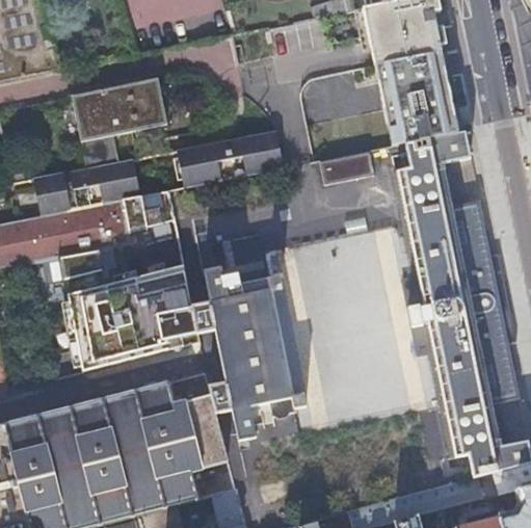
[(0,0),(0,79),(63,68),(43,0),(0,0)]
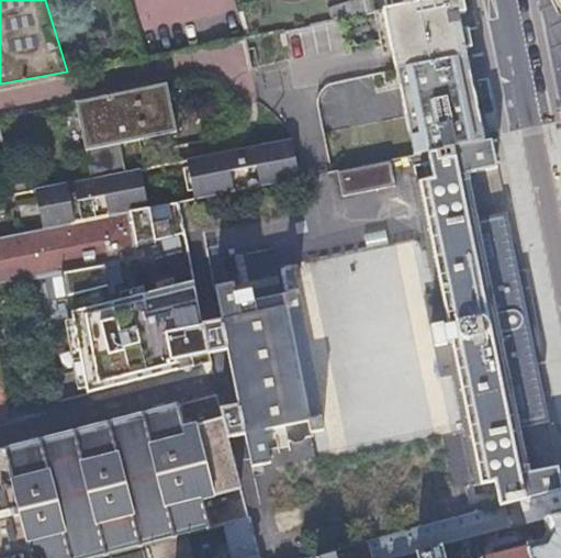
[(329,0),(333,17),(373,8),(381,43),(390,42),(392,51),(395,67),(466,52),(464,45),(471,44),(469,34),(467,24),(460,25),(458,10),(464,9),(462,0),(329,0)]
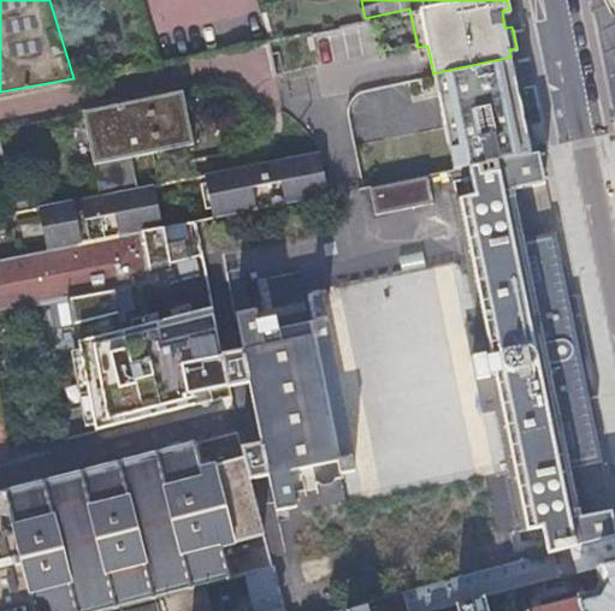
[(591,0),(593,10),(608,79),(614,107),(614,0),(591,0)]
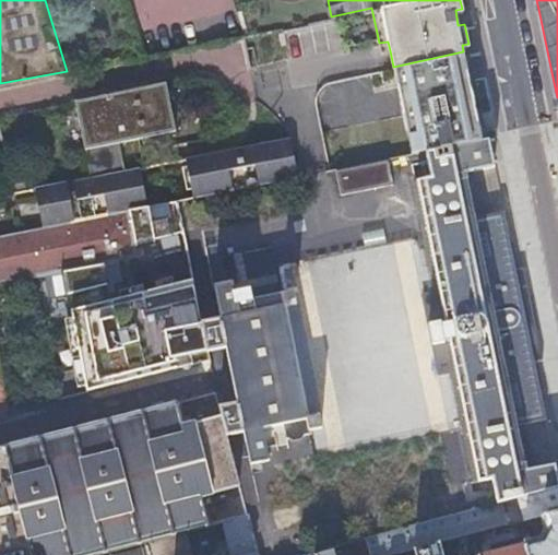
[(476,81),(470,50),(463,51),(470,82),(476,81)]
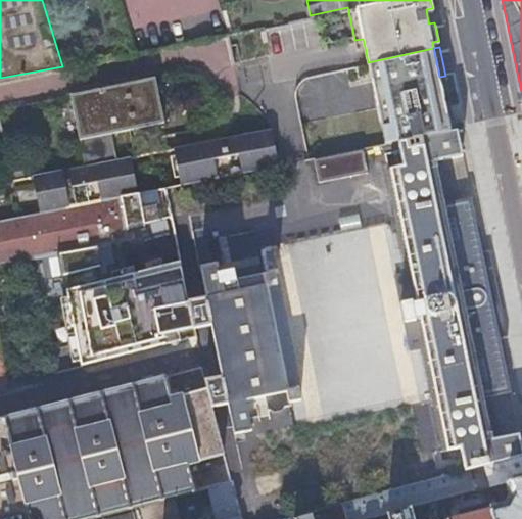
[(368,62),(376,104),(442,90),(439,77),(433,48),(368,62)]
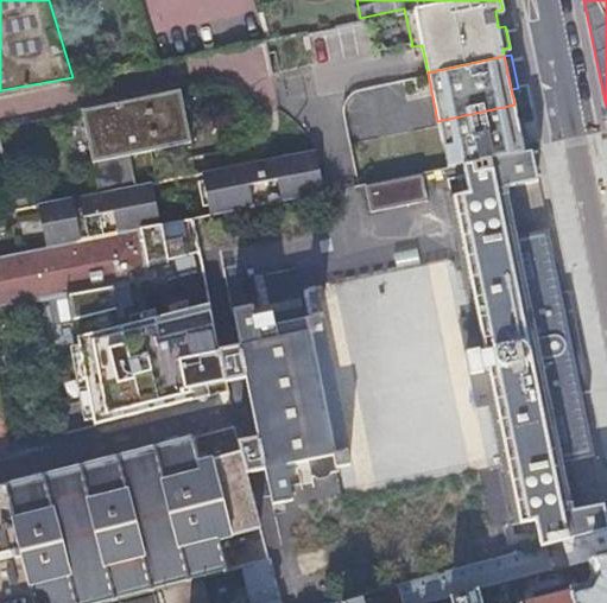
[(179,88),(81,108),(92,159),(190,139),(179,88)]
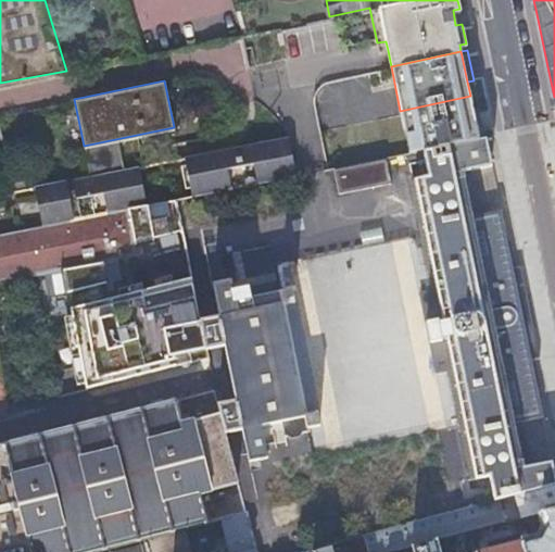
[(404,130),(408,151),(424,148),(478,136),(475,116),(471,104),(470,96),(400,111),(404,130)]
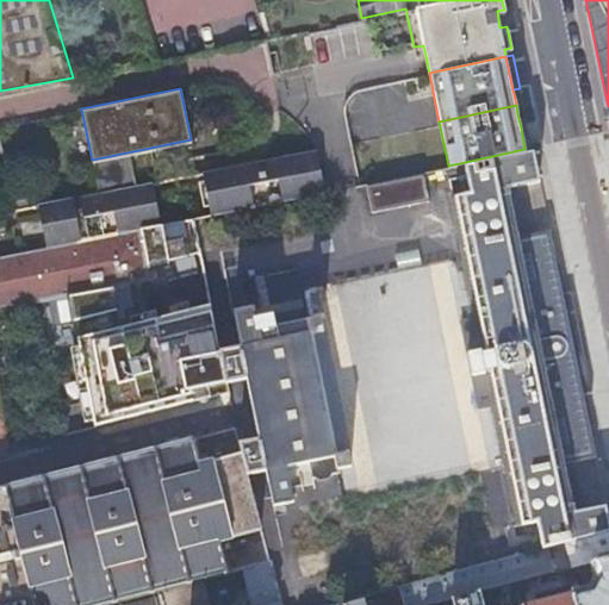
[(521,128),(524,149),(532,148),(527,126),(524,113),(517,114),(521,128)]
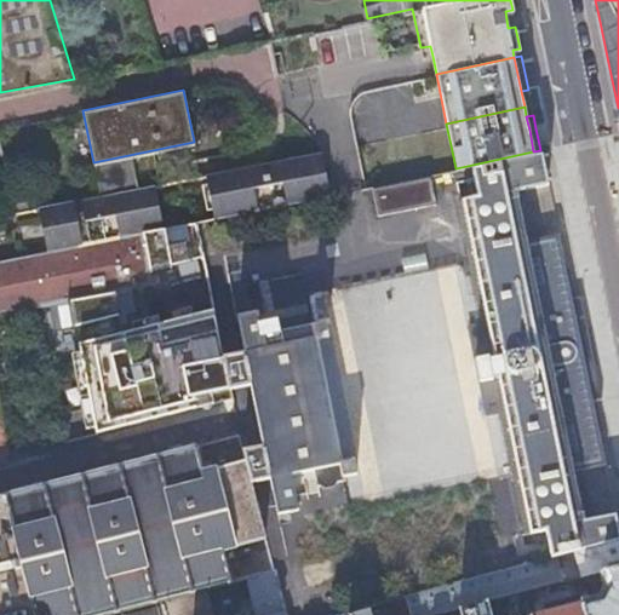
[(533,151),(473,165),(479,195),(462,199),(491,343),(485,344),(493,385),(499,384),(529,530),(546,527),(552,553),(618,535),(618,528),(589,379),(599,378),(590,337),(585,312),(579,314),(575,314),(569,281),(546,171),(550,171),(549,165),(545,166),(543,150),(540,150),(533,151)]
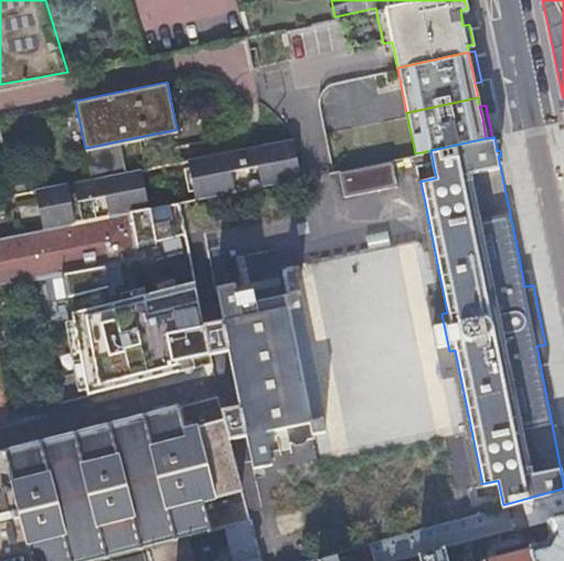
[(0,283),(2,283),(31,277),(59,272),(112,261),(156,252),(146,207),(0,236),(0,283)]
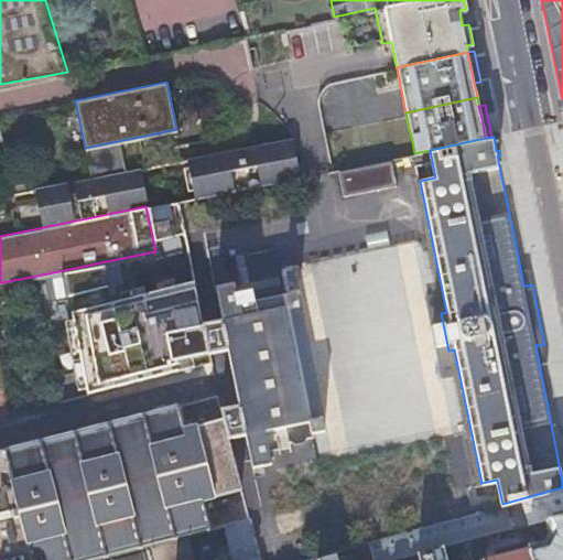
[(203,322),(193,276),(118,291),(111,260),(58,271),(68,323),(121,311),(131,365),(208,348),(203,322)]
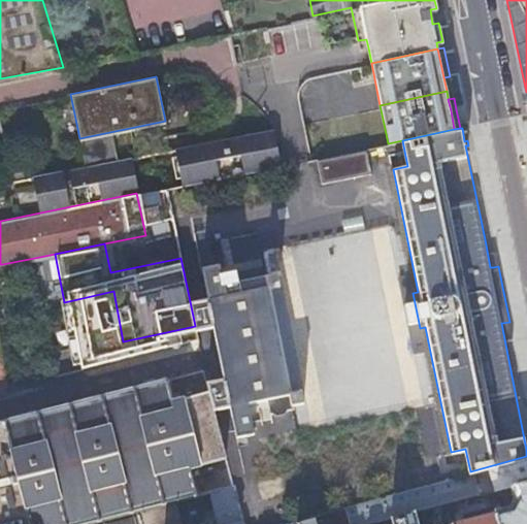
[(32,274),(29,259),(2,264),(5,279),(32,274)]
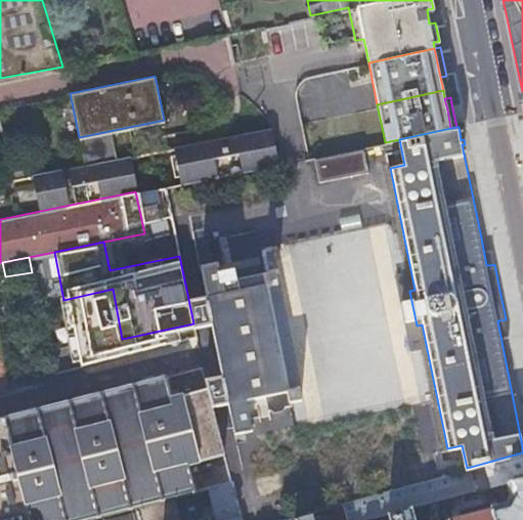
[(188,299),(193,323),(193,327),(213,322),(223,372),(205,377),(213,407),(230,403),(236,432),(253,429),(248,399),(289,390),(291,401),(304,398),(301,386),(293,388),(271,286),(280,284),(277,271),(264,274),(266,284),(225,292),(218,261),(202,264),(208,295),(188,299)]
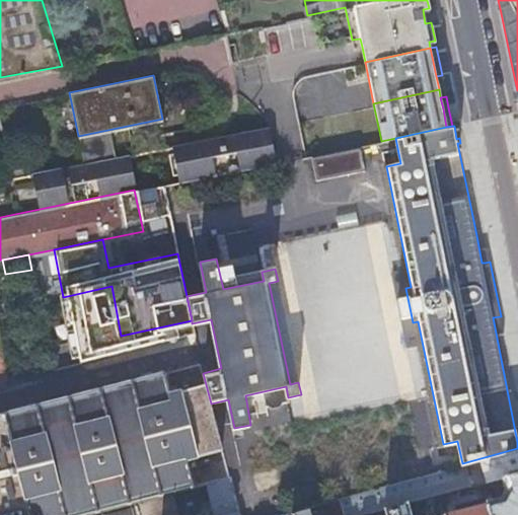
[(0,381),(8,380),(0,339),(0,381)]
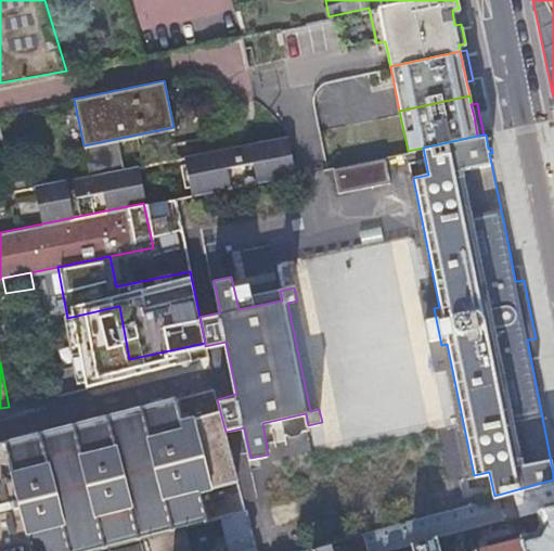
[(214,387),(0,441),(0,550),(80,550),(149,534),(220,515),(245,509),(226,432),(217,399),(214,387)]
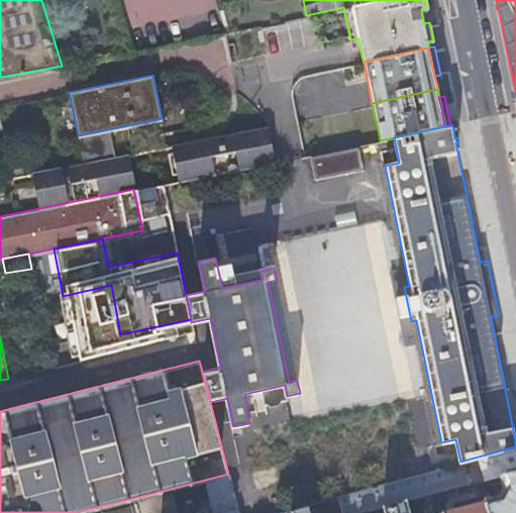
[(515,446),(460,462),(340,495),(344,512),(350,512),(372,508),(385,504),(406,498),(433,491),(469,481),(484,477),(498,473),(515,468),(515,446)]
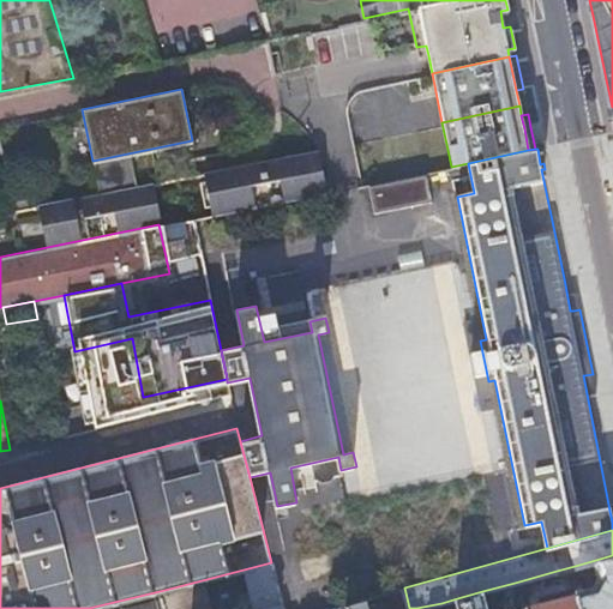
[(612,555),(592,561),(595,573),(594,584),(582,588),(581,580),(572,583),(572,586),(578,608),(612,608),(612,555)]
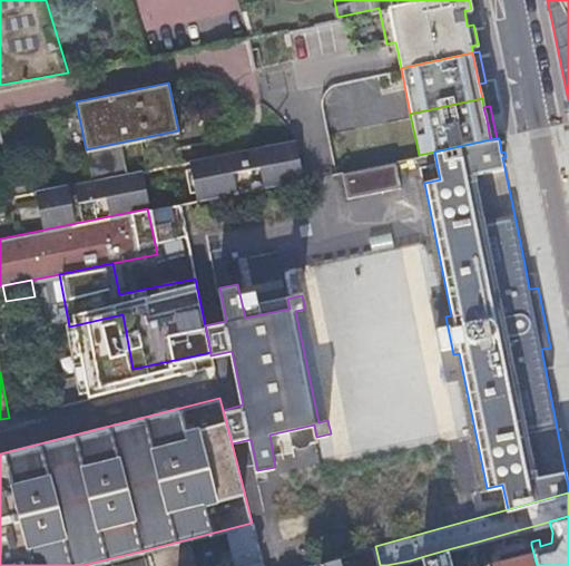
[(263,565),(252,523),(226,529),(237,565),(263,565)]
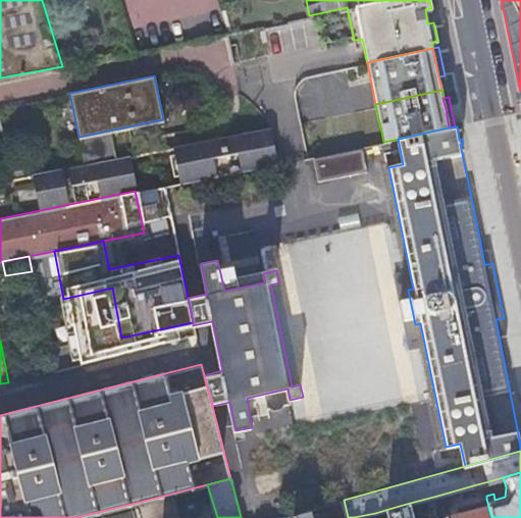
[(348,517),(344,500),(343,499),(333,502),(337,517),(348,517)]
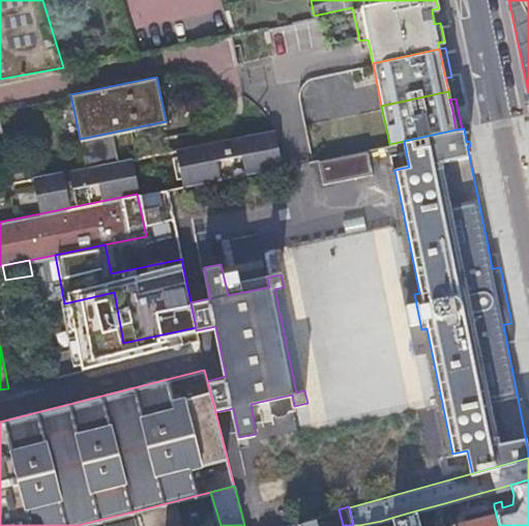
[(449,525),(499,525),(494,506),(466,514),(468,521),(450,525),(449,525)]
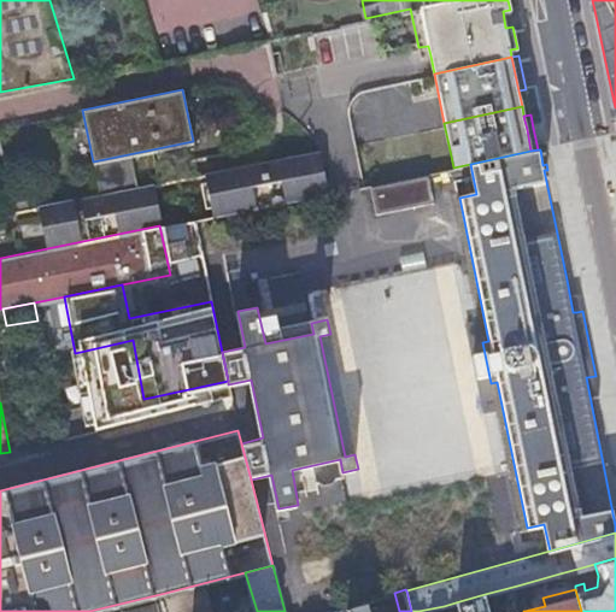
[(169,611),(165,593),(89,611),(169,611)]
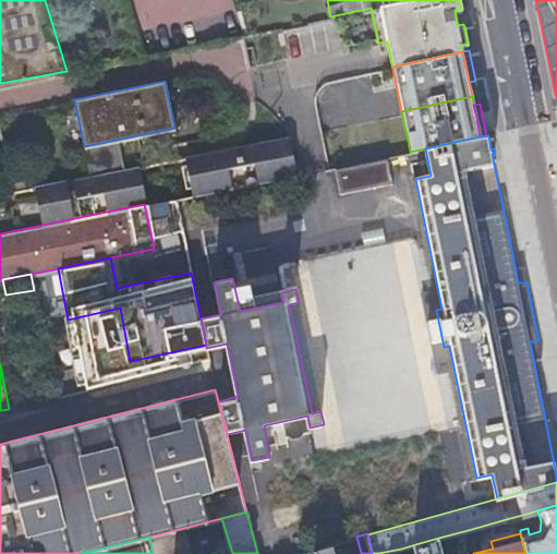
[(415,544),(416,553),(473,553),(474,553),(472,553),(443,553),(438,538),(415,544)]
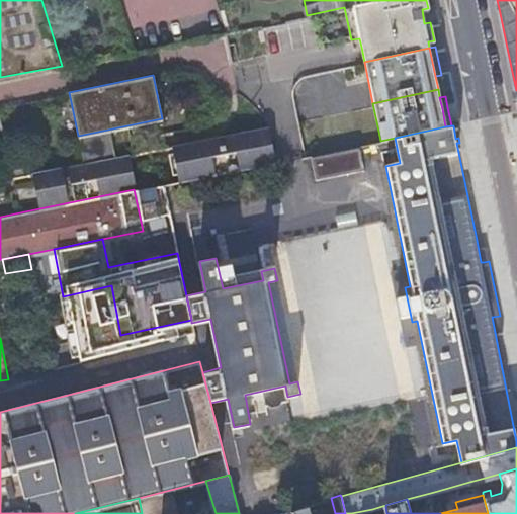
[(386,513),(385,505),(372,509),(373,513),(386,513)]
